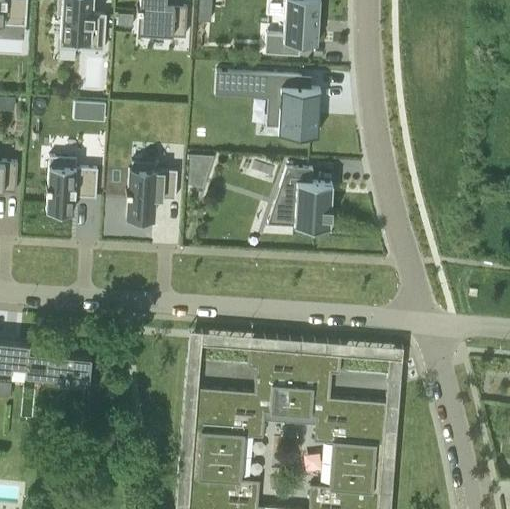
[(0,0),(0,24),(27,26),(28,0),(0,0)]
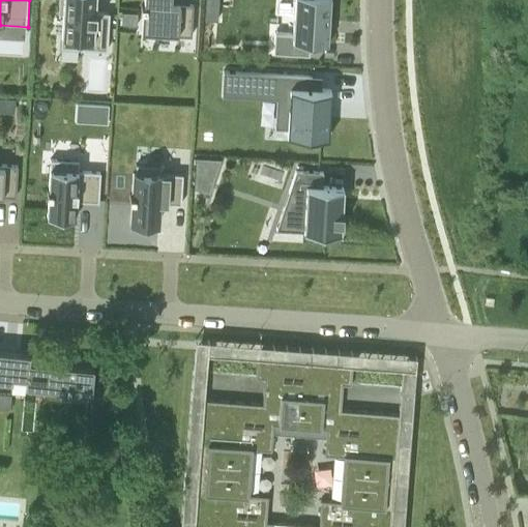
[(60,0),(60,16),(65,17),(62,50),(80,51),(109,53),(111,16),(97,15),(97,0),(60,0)]
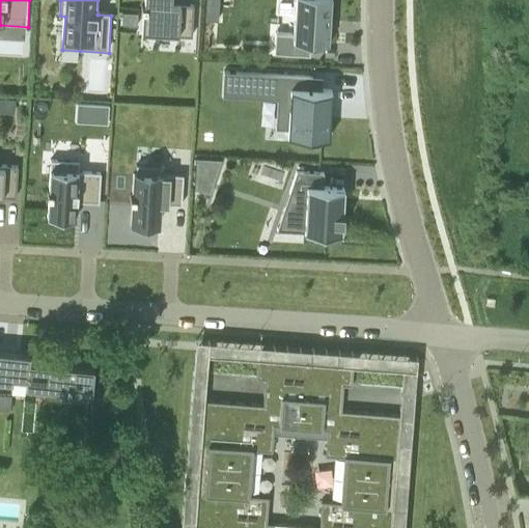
[(143,8),(141,34),(170,36),(170,38),(193,39),(195,8),(172,7),(172,0),(146,0),(146,8),(143,8)]
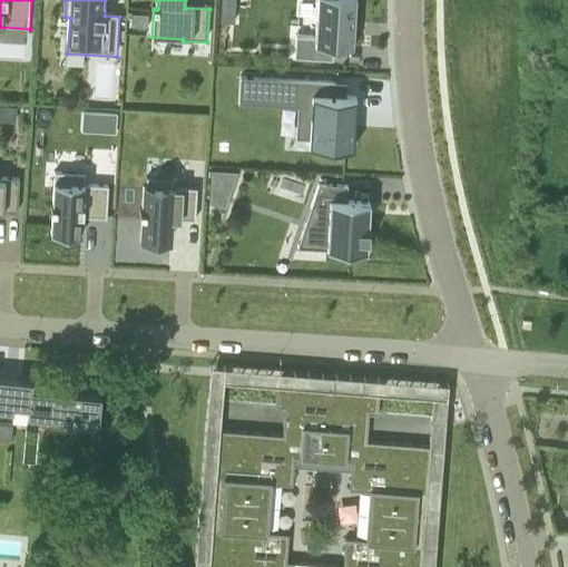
[(236,0),(223,0),(223,23),(236,23),(236,0)]
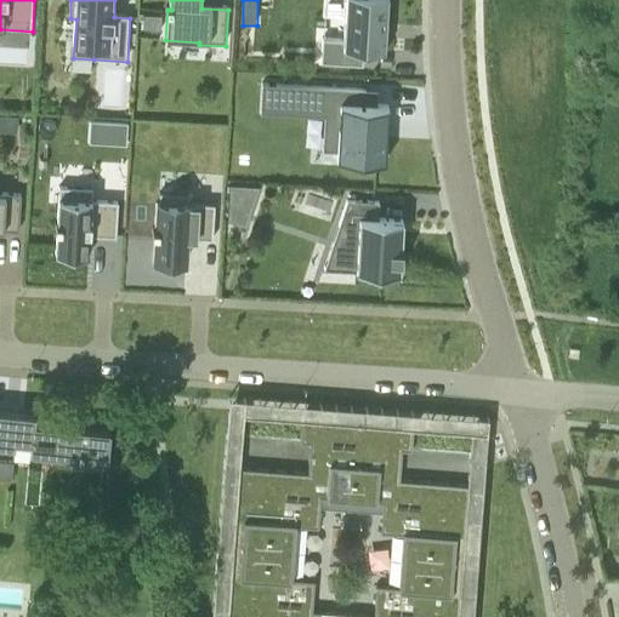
[(347,0),(345,43),(324,41),(323,66),(364,68),(365,52),(386,53),(390,0),(347,0)]
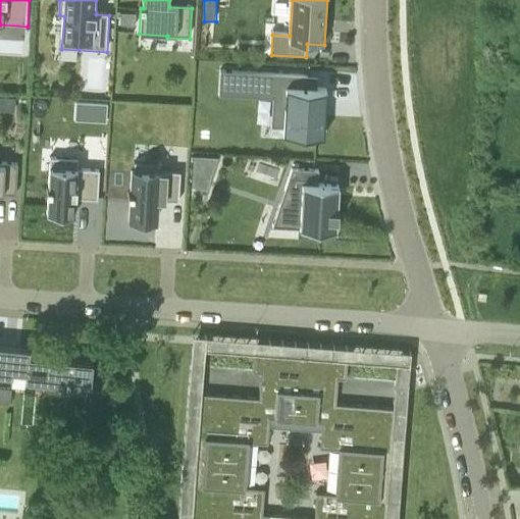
[(221,72),(221,74),(225,74),(224,95),(274,99),(287,99),(284,130),(284,136),(325,139),(328,92),(308,90),(309,78),(221,72)]
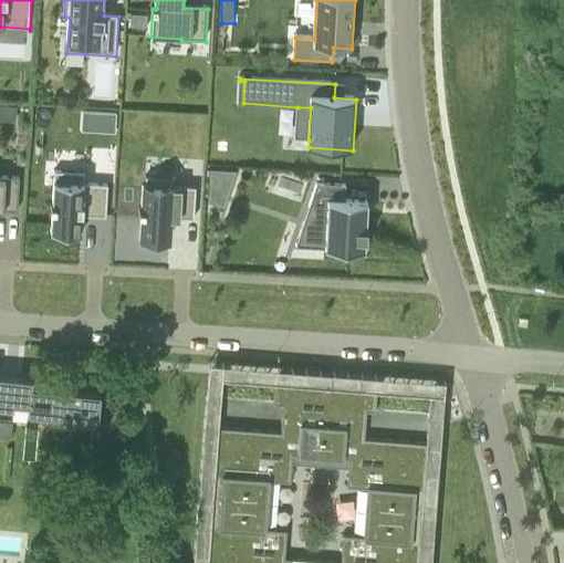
[(0,117),(20,116),(19,105),(0,105),(0,117)]
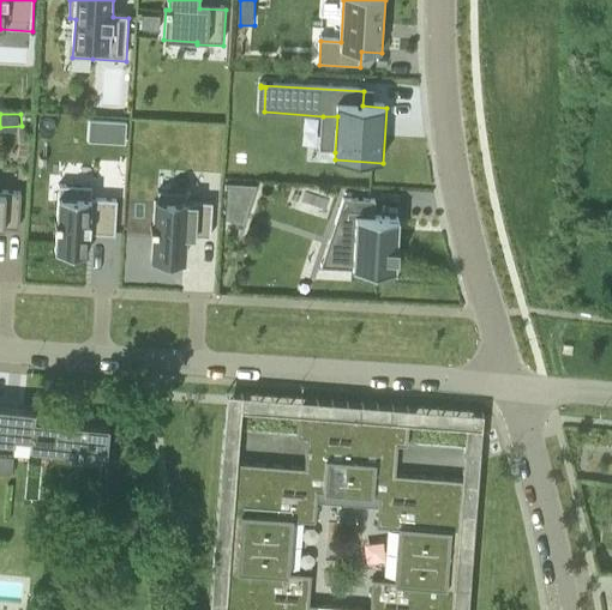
[(245,227),(258,187),(229,186),(227,221),(245,227)]
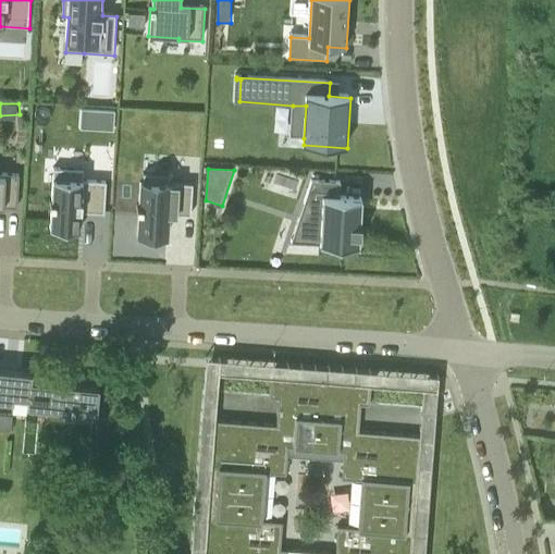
[(52,208),(51,231),(81,232),(82,214),(106,216),(108,184),(84,183),(84,172),(54,170),(52,202),(51,202),(51,208),(52,208)]
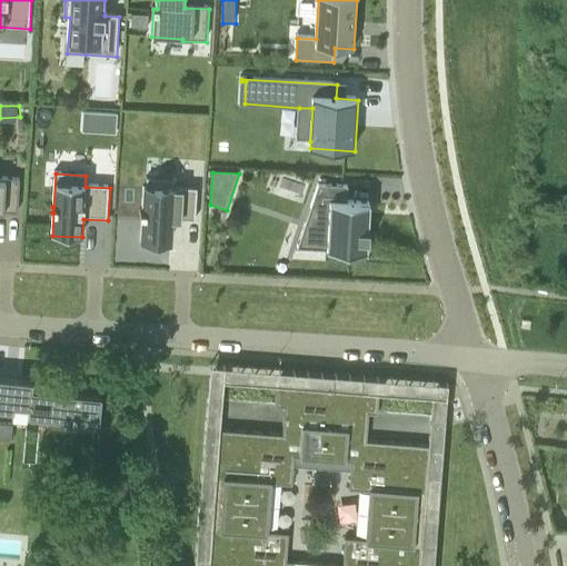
[(0,212),(18,214),(20,181),(0,179),(0,212)]
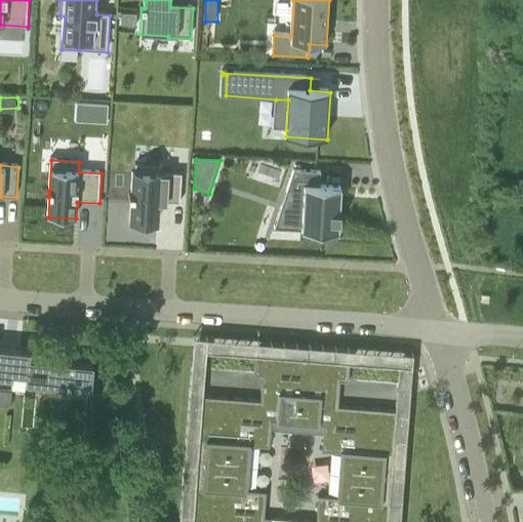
[(130,196),(130,200),(132,200),(131,222),(158,224),(159,203),(180,205),(183,175),(161,174),(161,167),(136,165),(135,175),(133,175),(132,196),(130,196)]
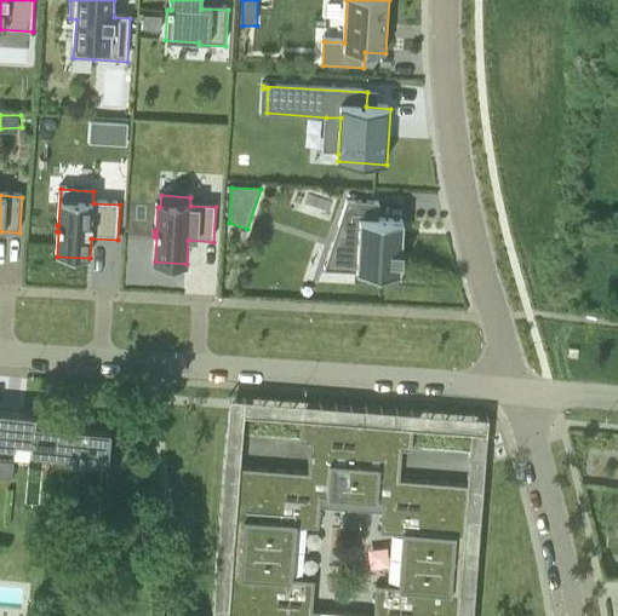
[(402,236),(404,225),(404,223),(401,223),(395,223),(379,222),(381,205),(348,203),(333,246),(359,255),(358,272),(401,276),(402,236)]
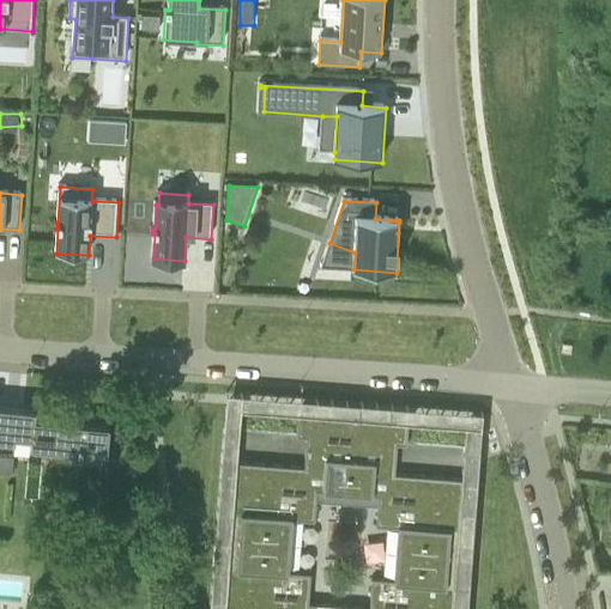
[(242,427),(242,407),(282,407),(282,395),(229,396),(229,427),(242,427)]
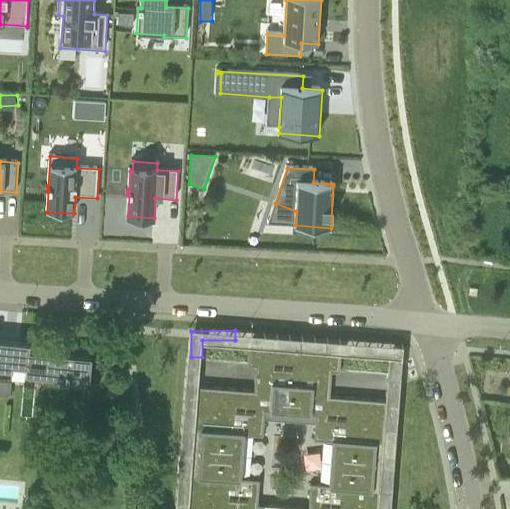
[(253,343),(281,344),(281,336),(253,335),(253,343)]
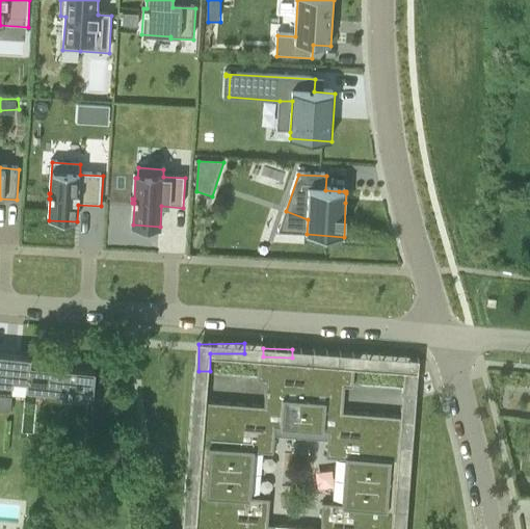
[(28,381),(27,392),(94,398),(96,372),(31,366),(31,358),(0,354),(0,385),(14,387),(14,380),(28,381)]
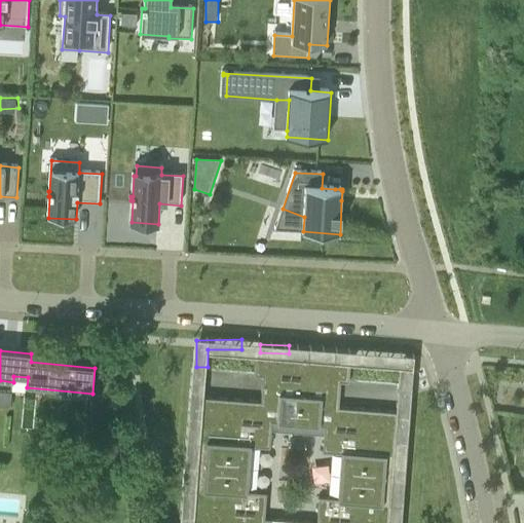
[(257,359),(256,377),(264,377),(262,403),(274,404),(273,424),(326,428),(327,408),(340,409),(341,383),(349,384),(351,366),(352,366),(352,364),(256,357),(256,358),(257,359)]
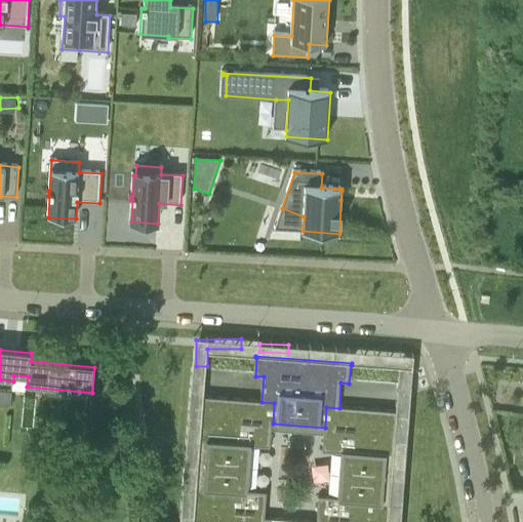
[(0,403),(14,404),(14,390),(0,389),(0,403)]
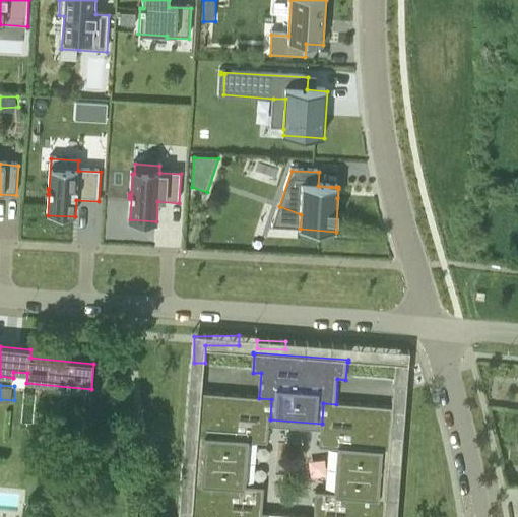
[(202,392),(201,392),(195,460),(247,464),(249,443),(268,445),(270,419),(271,399),(259,398),(202,394),(202,392)]
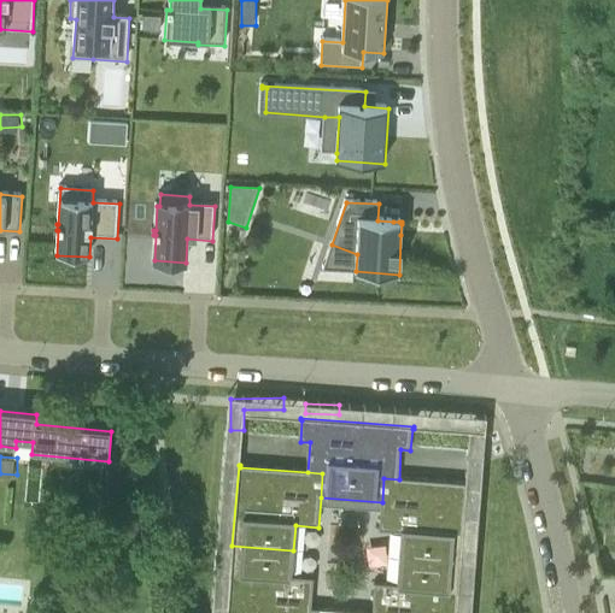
[(400,559),(462,564),(468,482),(467,482),(466,484),(399,479),(384,478),(382,502),(380,532),(403,534),(400,559)]
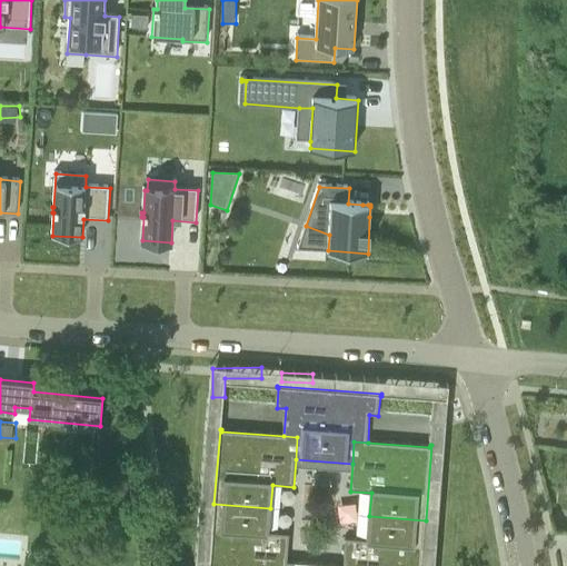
[(342,490),(342,472),(308,472),(308,490),(342,490)]
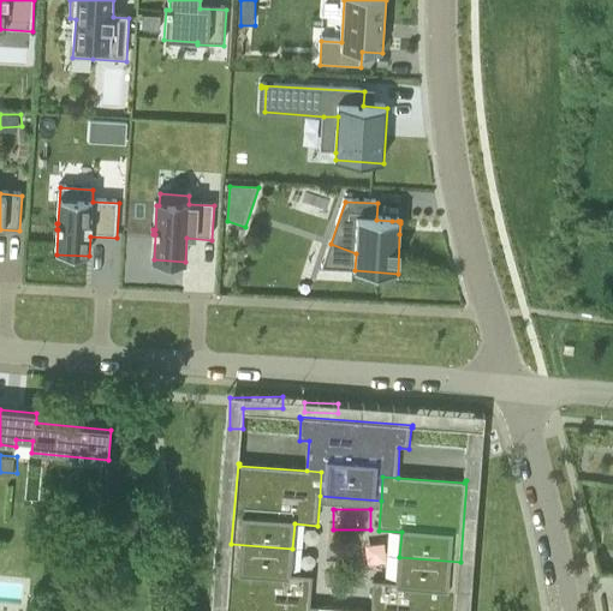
[(292,549),(231,544),(225,610),(319,610),(319,609),(310,607),(313,577),(291,576),(292,549)]
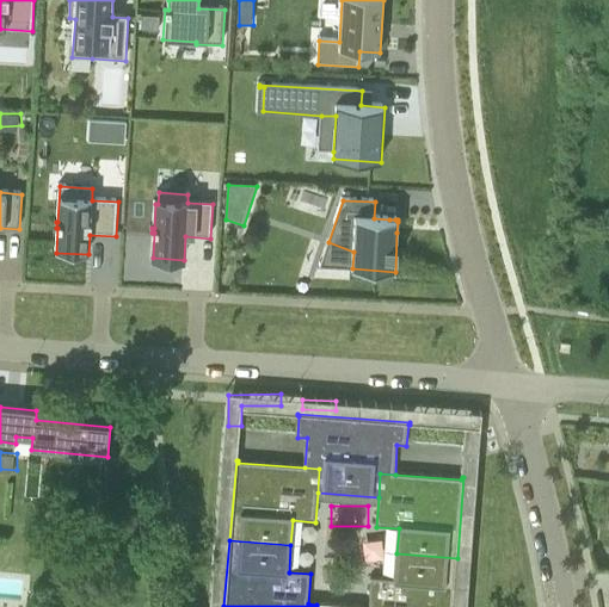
[(453,606),(457,558),(397,553),(394,581),(373,578),(370,606),(453,606)]
